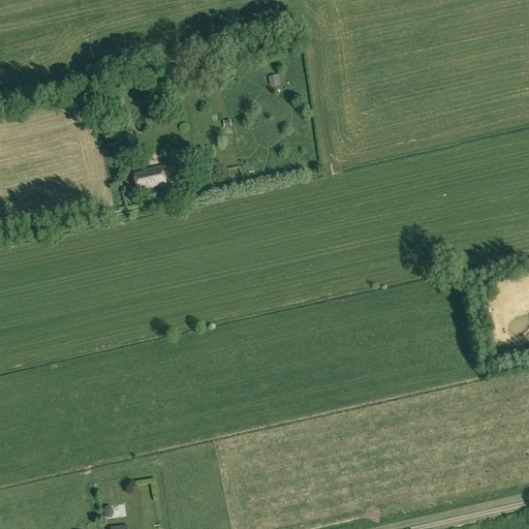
[(270,85),(280,83),(278,75),(268,78),(270,85)]
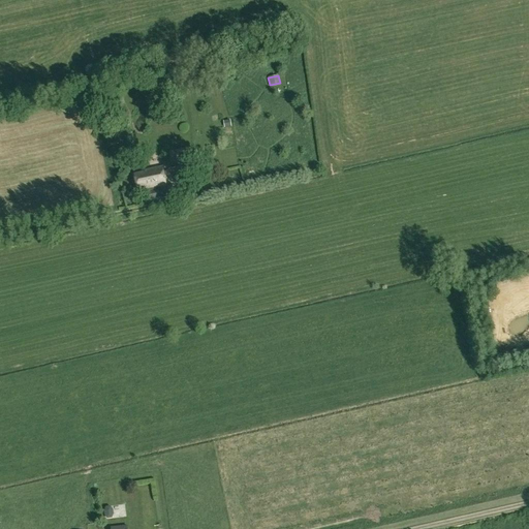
[(169,152),(172,165),(191,161),(188,149),(169,152)]
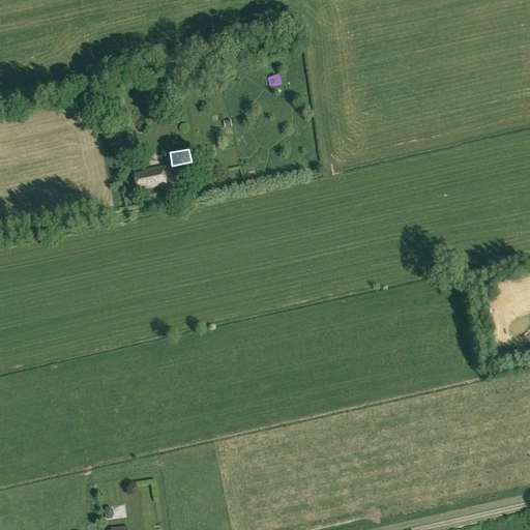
[(154,188),(166,185),(162,168),(145,171),(145,172),(135,175),(138,190),(146,188),(147,189),(149,195),(148,195),(150,201),(160,198),(158,189),(155,190),(154,188)]
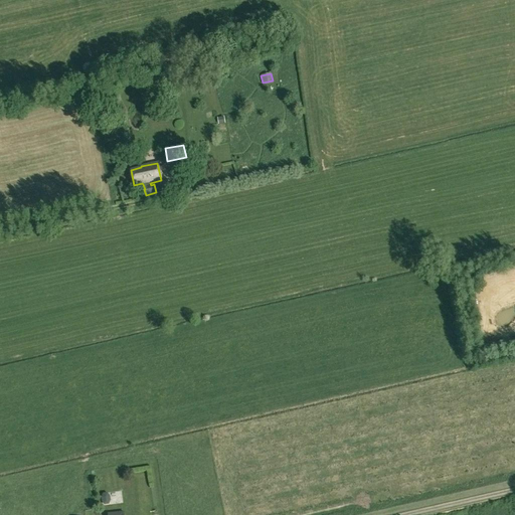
[(102,498),(103,501),(105,504),(109,504),(111,500),(110,497),(108,493),(104,494),(102,498)]
